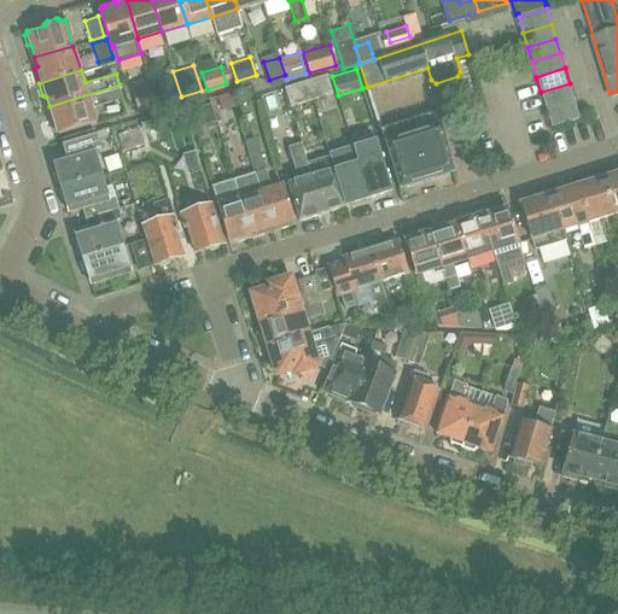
[(162,103),(181,97),(173,71),(153,76),(162,103)]
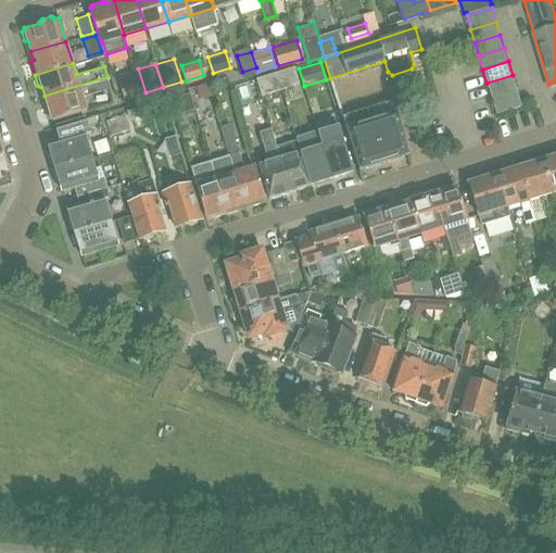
[(294,65),(277,71),(282,88),(300,83),(294,65)]
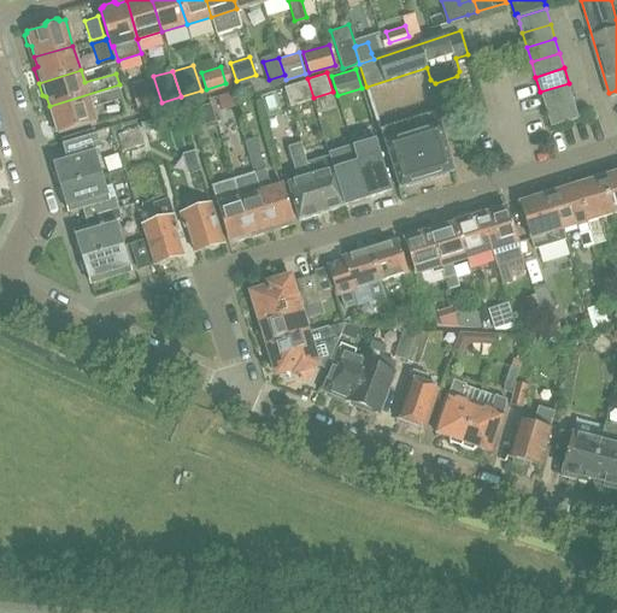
[(307,78),(283,86),(289,105),(313,98),(307,78)]
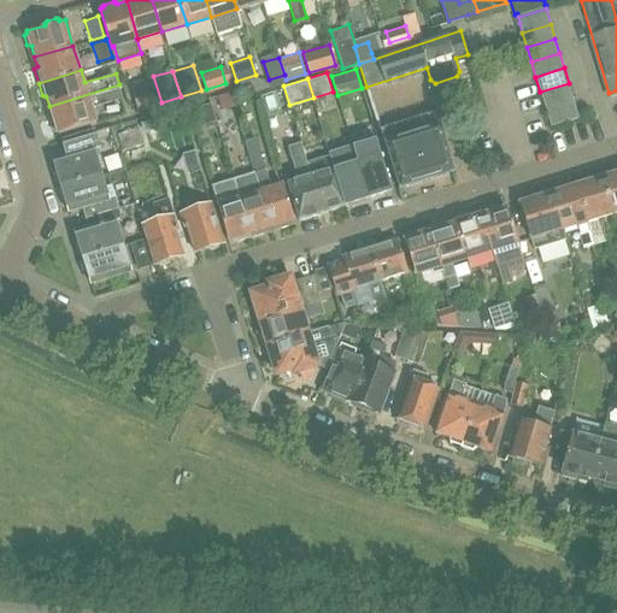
[(136,110),(157,104),(151,82),(130,87),(136,110)]
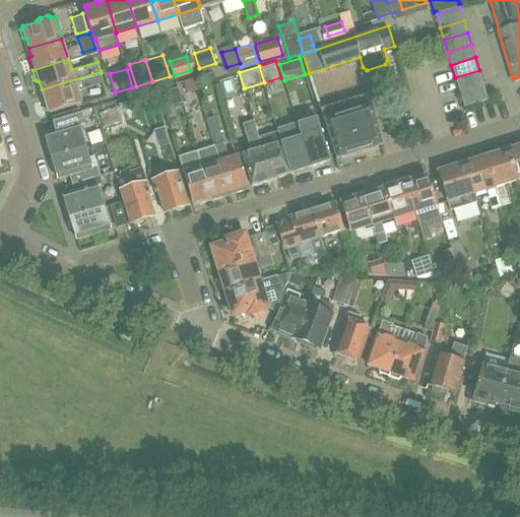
[(455,77),(459,89),(482,82),(479,70),(455,77)]
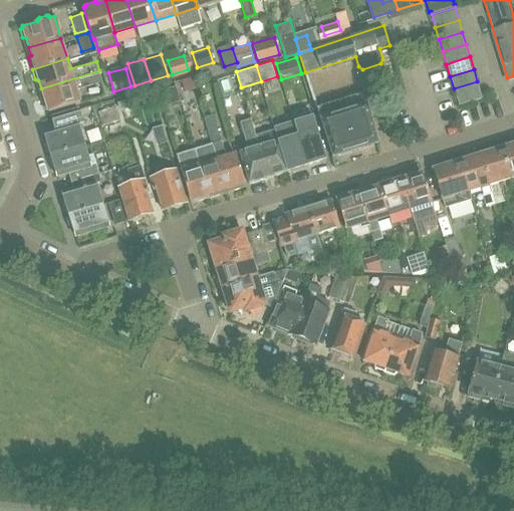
[(48,110),(80,100),(76,87),(102,80),(99,70),(41,88),(44,97),(41,100),(44,108),(47,108),(48,110)]
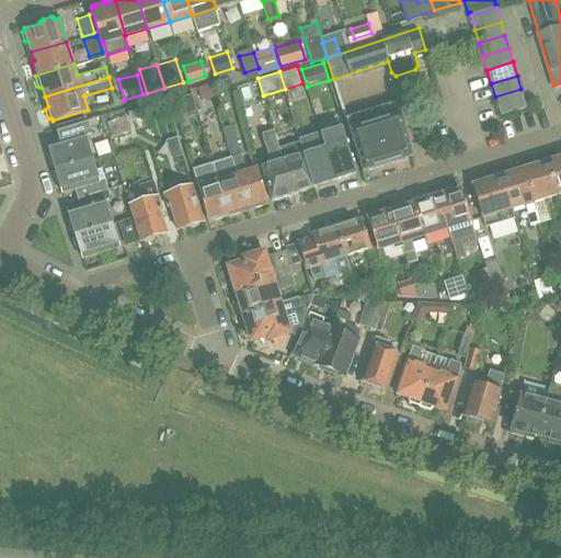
[(197,86),(201,99),(213,95),(209,82),(197,86)]
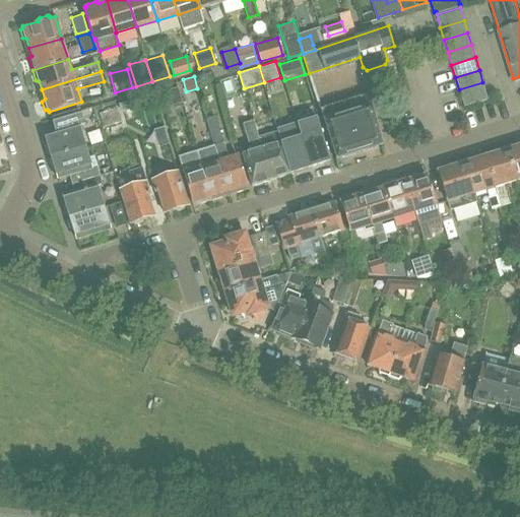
[(112,95),(109,81),(92,85),(95,100),(112,95)]
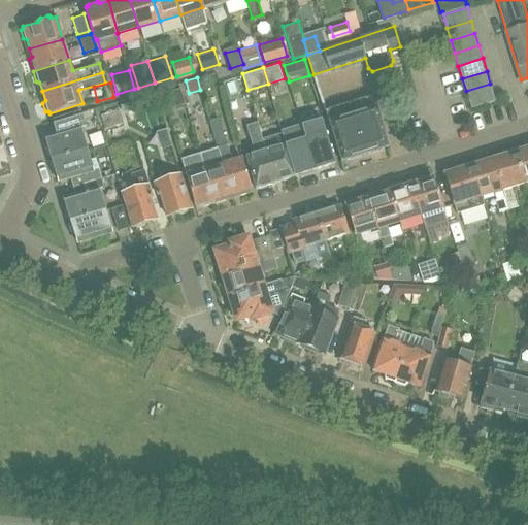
[(495,99),(490,84),(466,91),(471,106),(495,99)]
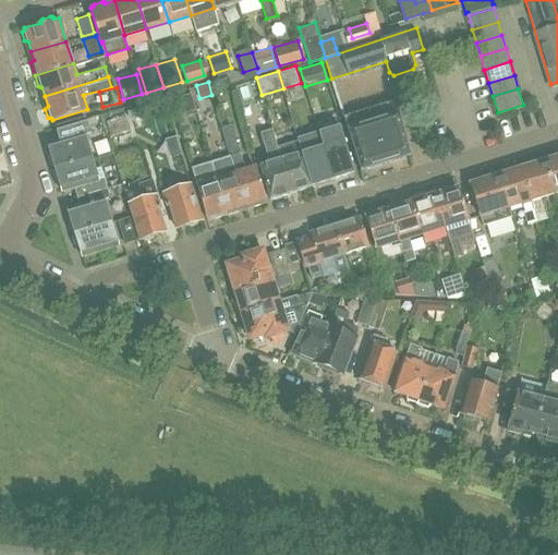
[(176,113),(195,109),(191,92),(171,97),(176,113)]
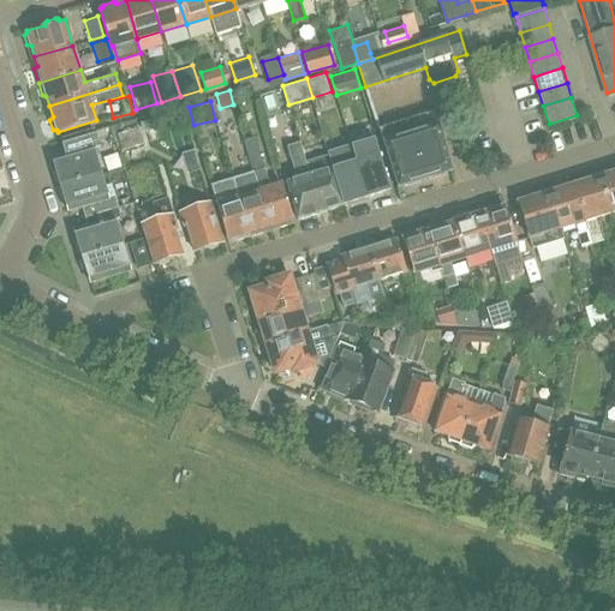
[(433,105),(402,113),(423,180),(448,173),(436,135),(441,133),(433,105)]
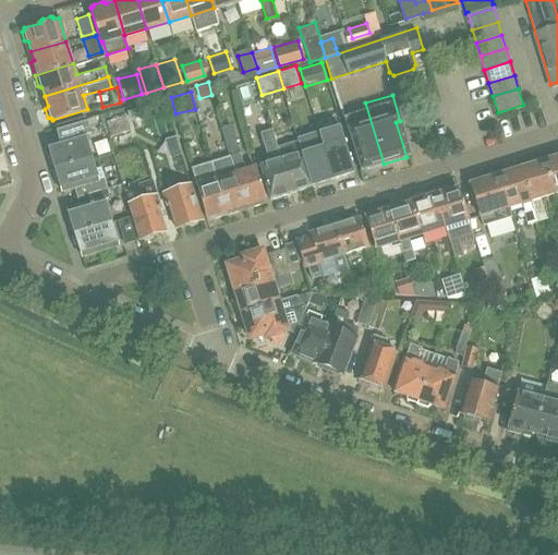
[(365,103),(341,110),(360,170),(384,164),(365,103)]
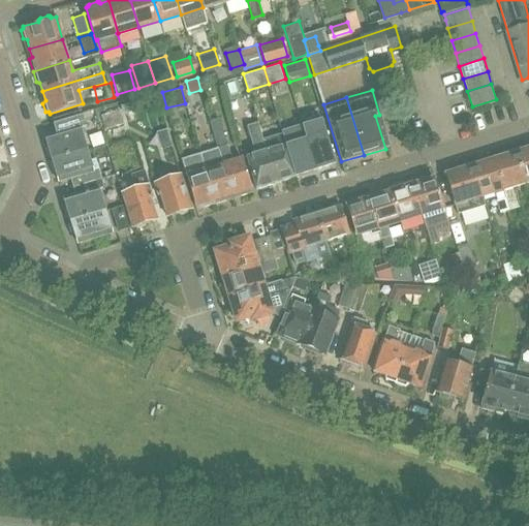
[(120,103),(122,112),(128,115),(134,114),(136,107),(135,100),(120,103)]
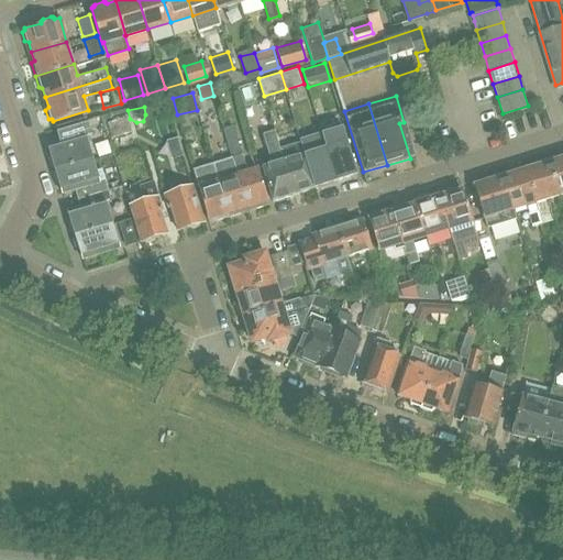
[(107,120),(112,135),(131,130),(127,114),(107,120)]
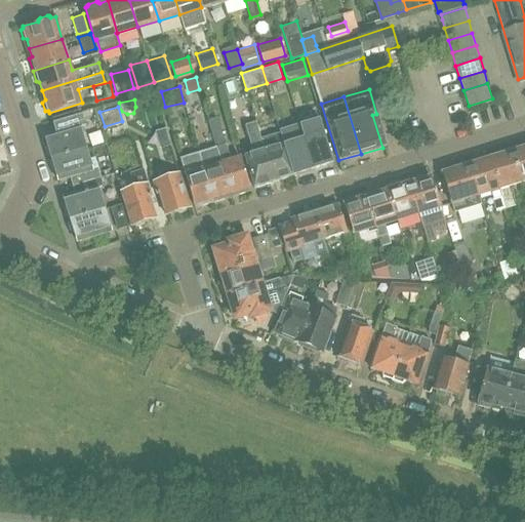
[(55,130),(45,133),(48,144),(46,147),(48,153),(50,154),(51,156),(85,146),(79,125),(84,123),(80,109),(52,118),(55,130)]
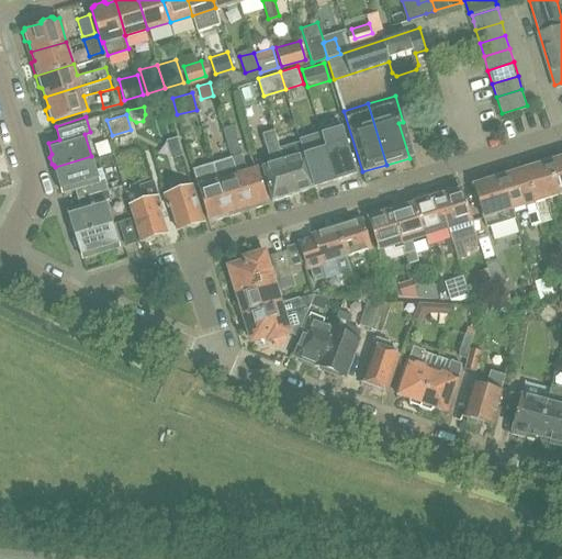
[(258,166),(247,170),(233,123),(224,126),(248,205),(249,207),(250,207),(251,208),(266,203),(267,203),(267,202),(268,201),(268,200),(268,199),(269,199),(258,166)]
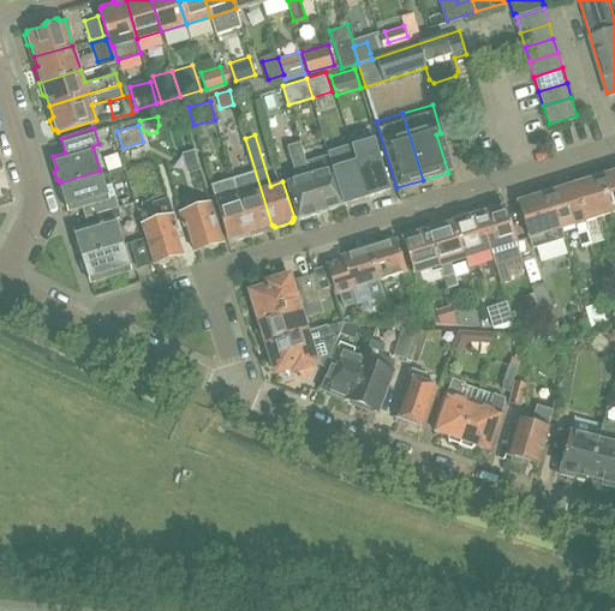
[(375,137),(359,142),(351,144),(368,196),(390,190),(375,137)]
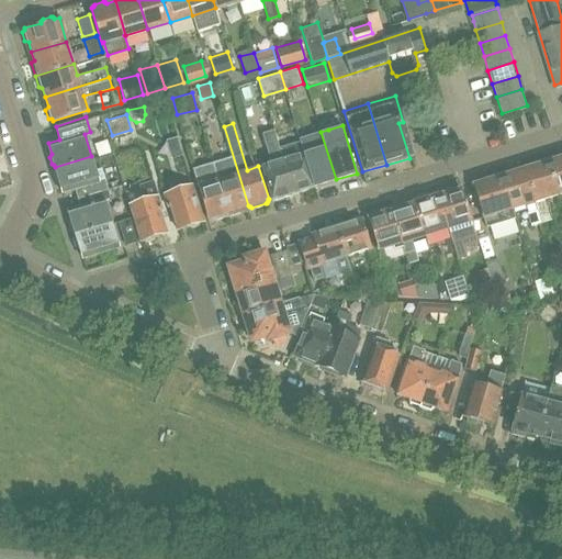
[(223,158),(212,161),(228,214),(234,213),(235,212),(236,212),(236,211),(236,210),(236,209),(248,205),(224,126),(213,130),(223,158)]
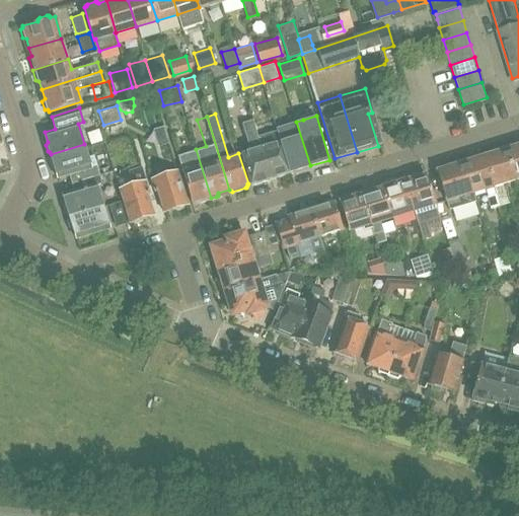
[(241,152),(251,183),(271,177),(256,135),(252,119),(241,122),(250,150),(241,152)]
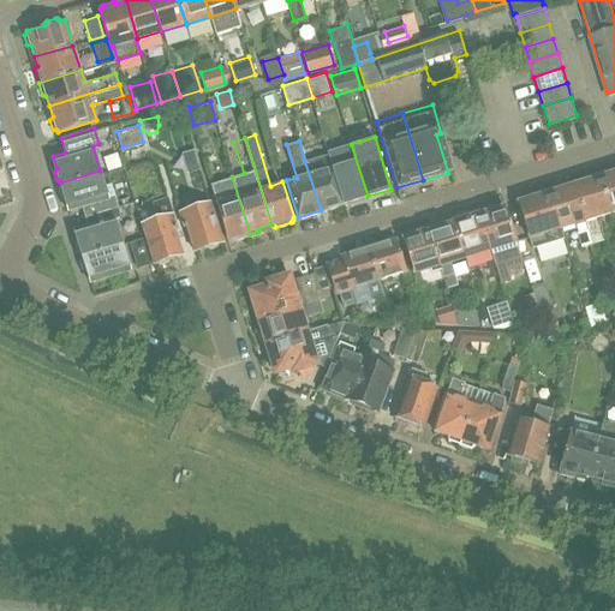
[(328,153),(305,160),(299,141),(304,160),(321,210),(345,203),(333,166),(328,153)]
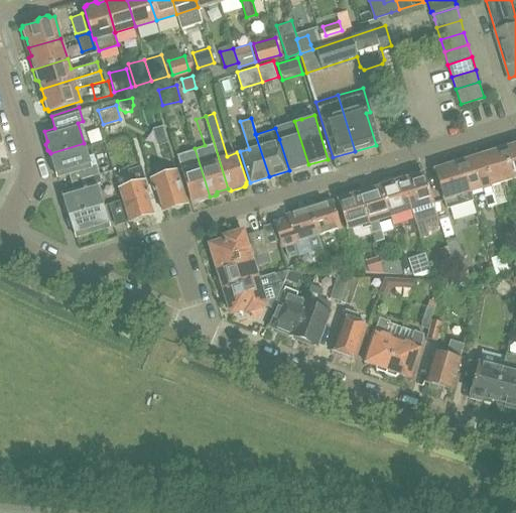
[(290,135),(279,139),(289,170),(308,164),(294,121),(286,123),(290,135)]
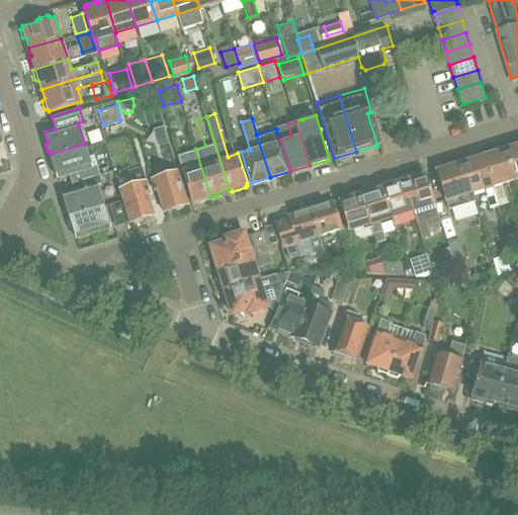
[(517,141),(516,141),(504,145),(514,177),(517,176),(517,141)]
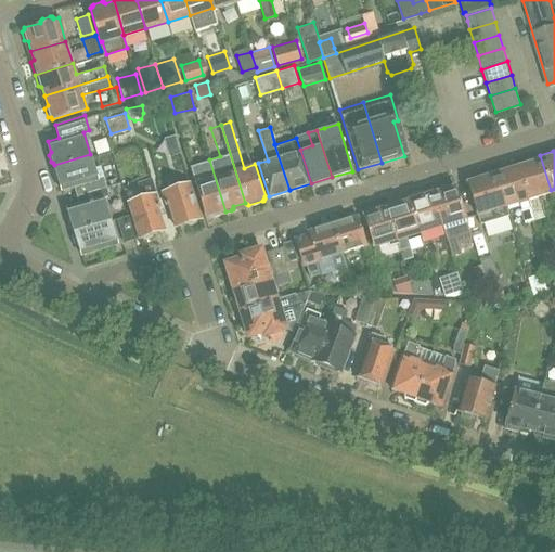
[(103,175),(97,177),(91,157),(90,154),(54,165),(55,168),(54,170),(55,177),(57,178),(62,190),(74,185),(76,195),(106,185),(103,175)]
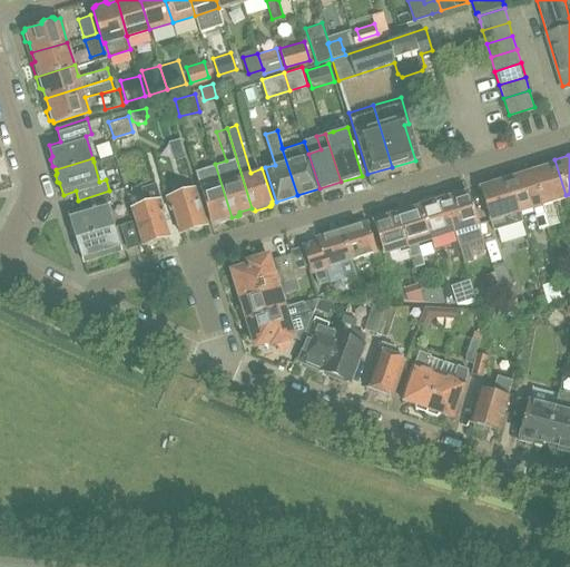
[(541,167),(533,169),(542,204),(549,224),(559,221),(556,207),(553,208),(551,199),(566,195),(554,159),(542,164),(541,164),(541,165),(540,166),(541,167)]
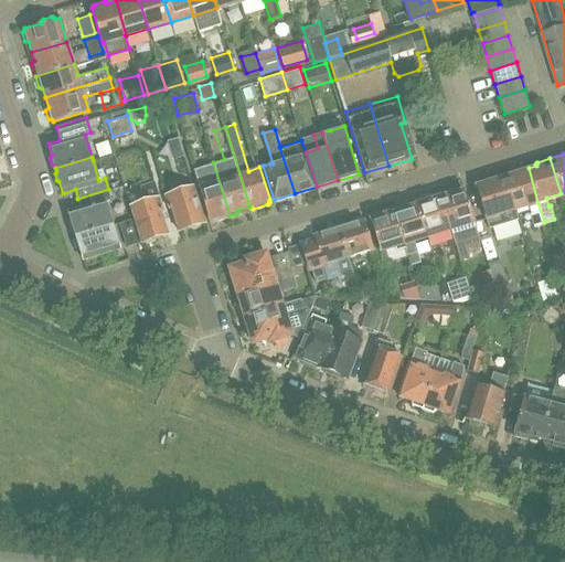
[(193,169),(199,187),(209,220),(215,218),(216,219),(219,220),(230,215),(213,162),(193,169)]
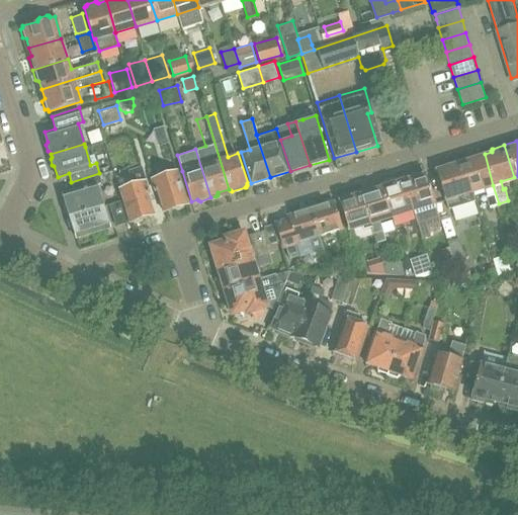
[(472,190),(485,186),(487,194),(486,194),(489,206),(499,203),(493,185),(485,154),(478,156),(477,155),(476,155),(475,154),(473,154),(460,158),(471,192),(473,200),(476,199),(472,190)]
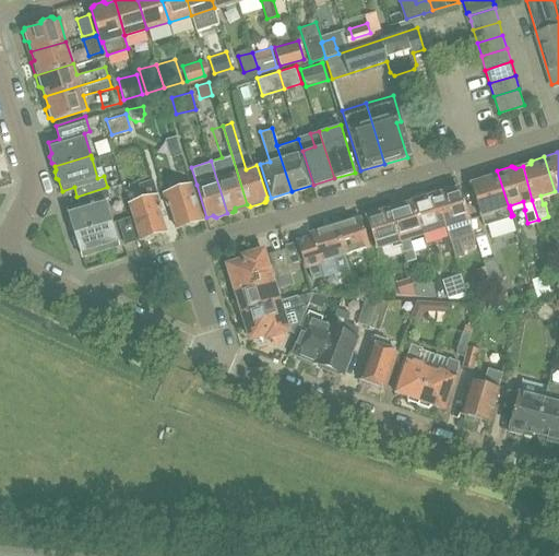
[(483,225),(511,216),(509,208),(497,170),(485,175),(484,175),(483,176),(483,177),(483,178),(471,182),(483,225)]
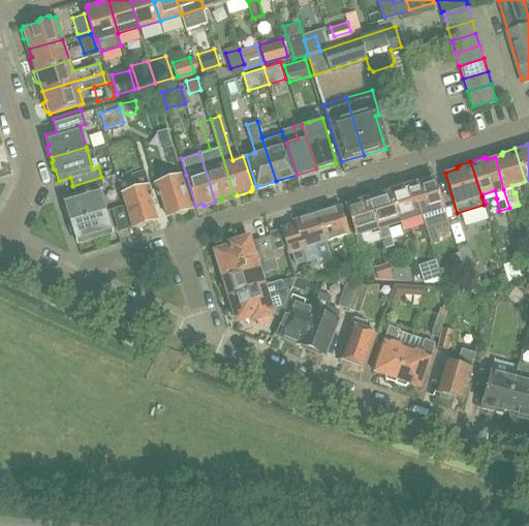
[(122,192),(125,203),(127,208),(132,225),(134,224),(137,225),(144,224),(146,220),(157,217),(147,184),(149,184),(144,167),(131,172),(135,187),(122,192)]
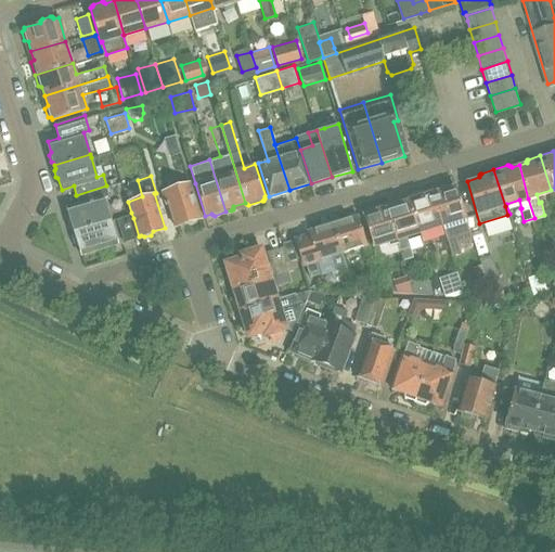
[(198,218),(201,217),(190,182),(164,191),(175,226),(186,221),(190,223),(196,221),(198,218)]
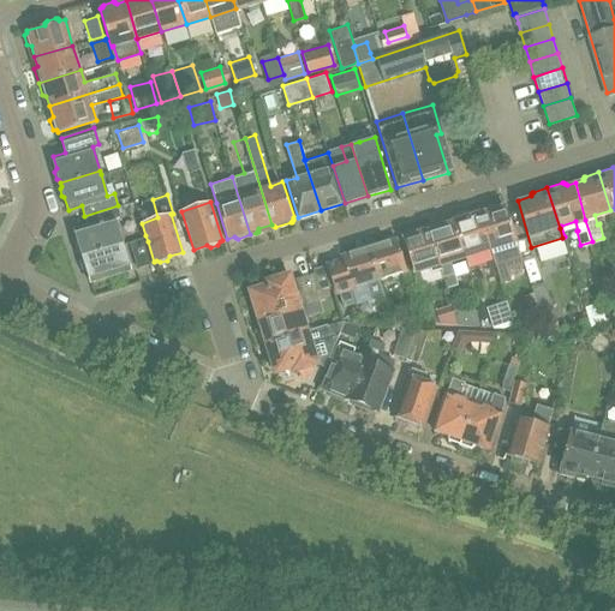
[(488,209),(481,211),(490,247),(500,282),(511,279),(508,269),(524,264),(521,256),(520,256),(515,239),(517,239),(506,203),(502,204),(502,203),(500,202),(489,205),(488,209)]
